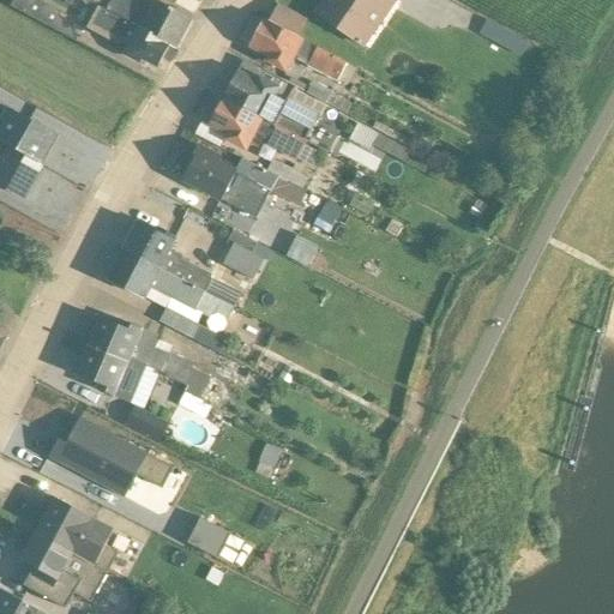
[(47,0),(16,0),(13,12),(65,26),(70,6),(47,0)]
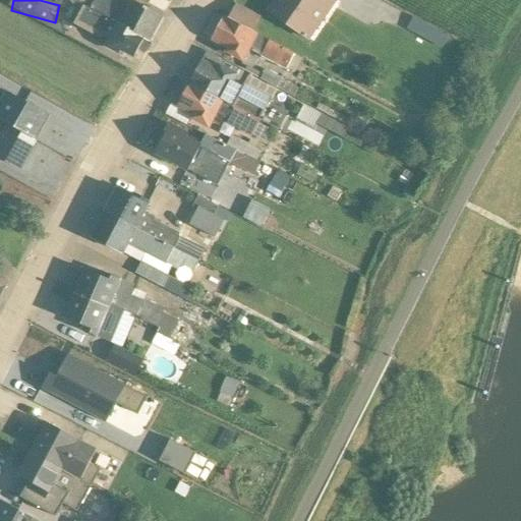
[(69,3),(81,9),(74,25),(83,31),(82,32),(102,41),(105,36),(108,37),(108,38),(103,48),(118,54),(120,51),(133,58),(143,40),(71,0),(69,3)]
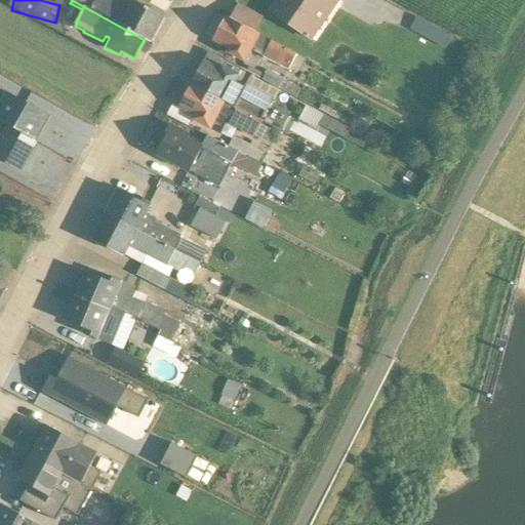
[(72,0),(149,42),(162,18),(128,0),(121,0),(119,3),(113,0),(72,0)]
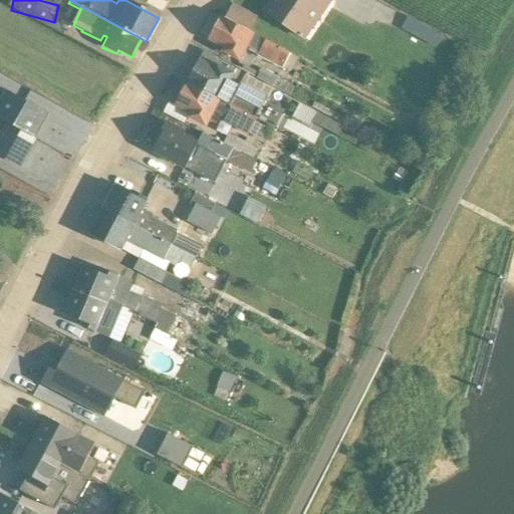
[(303,40),(332,0),(272,0),(264,12),(303,40)]
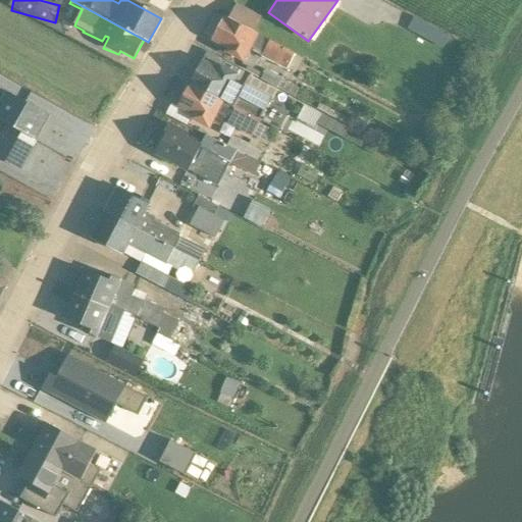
[(259,19),(237,6),(228,20),(253,33),(259,19)]
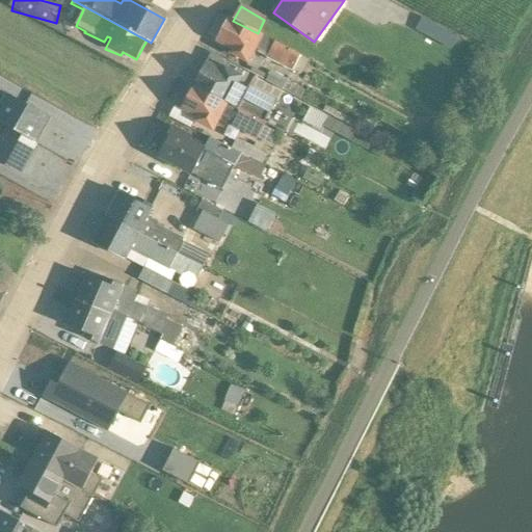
[(228,18),(215,43),(230,50),(228,54),(247,64),(256,49),(267,55),(266,58),(291,72),(292,71),(299,75),(307,61),(228,18)]
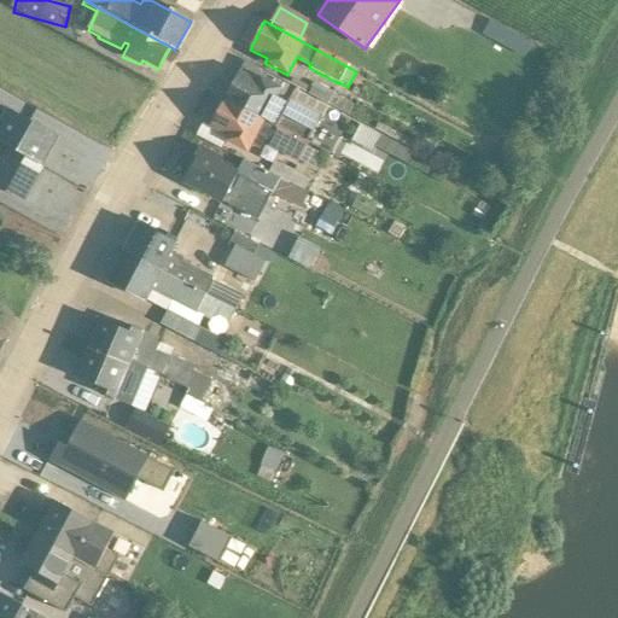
[(490,22),(482,36),(537,65),(546,51),(490,22)]
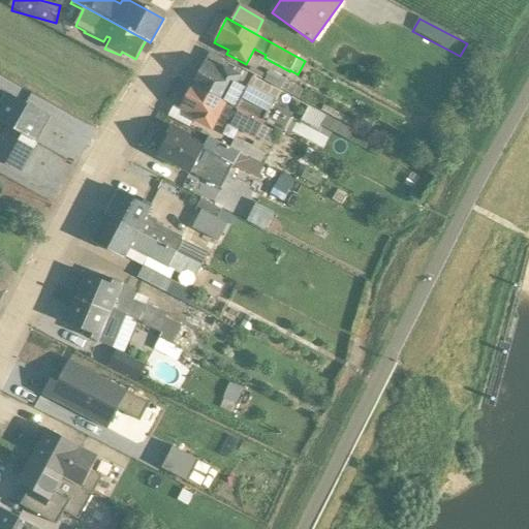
[(244,71),(209,54),(192,86),(262,123),(274,101),(248,88),(247,90),(237,85),(244,71)]
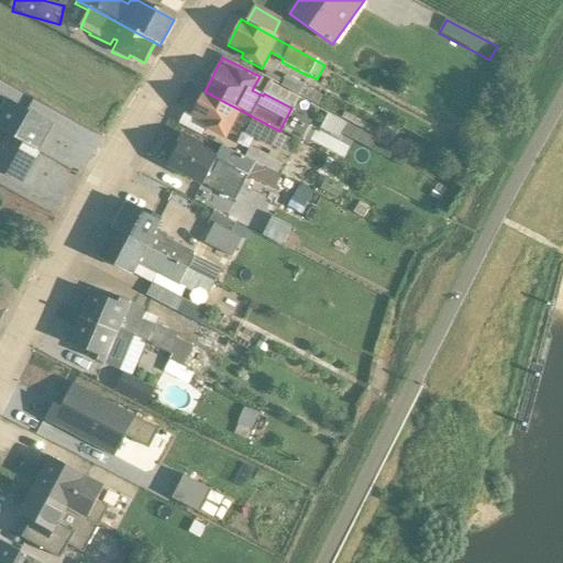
[(267,74),(264,78),(317,106),(321,96),(304,87),(304,85),(286,76),(284,81),(267,74)]
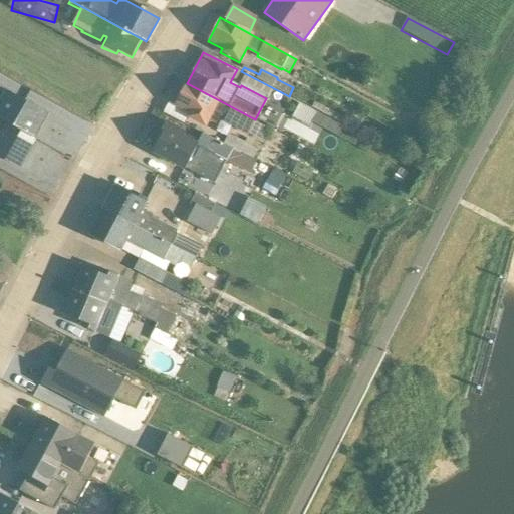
[(187,83),(174,106),(189,114),(187,117),(206,129),(209,121),(216,123),(221,116),(224,118),(223,121),(247,135),(248,134),(260,140),(266,129),(254,122),(255,119),(187,83)]
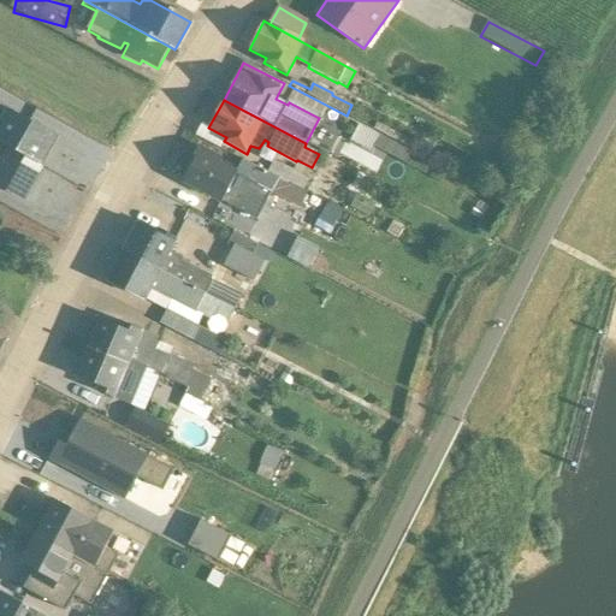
[(58,138),(0,105),(0,144),(41,167),(58,138)]
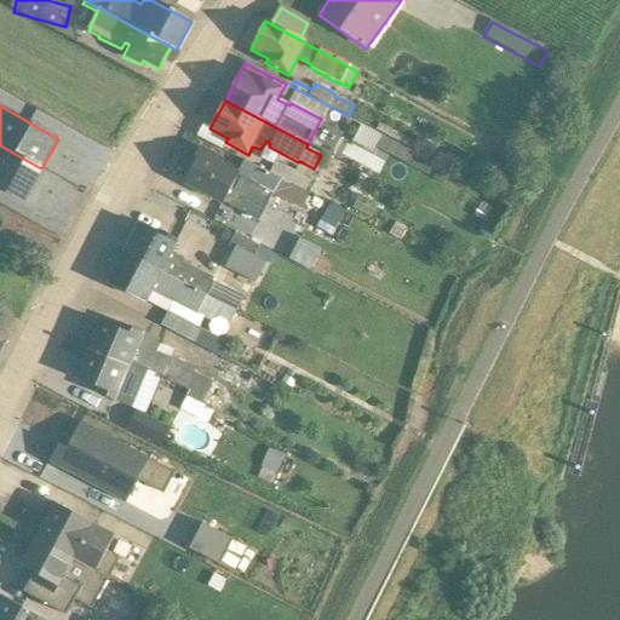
[(379,125),(375,130),(418,151),(423,143),(413,138),(412,141),(379,125)]
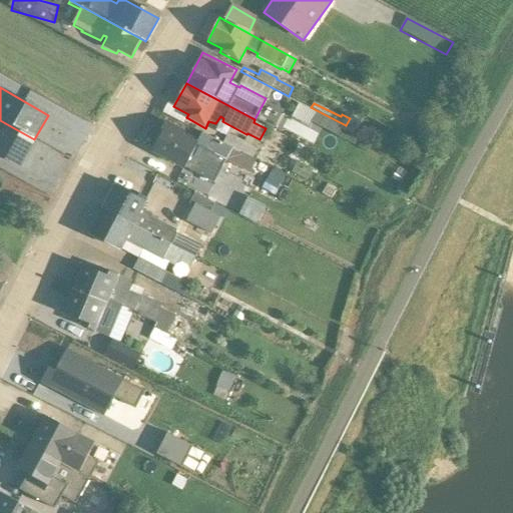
[(312,123),(336,136),(341,127),(317,114),(312,123)]
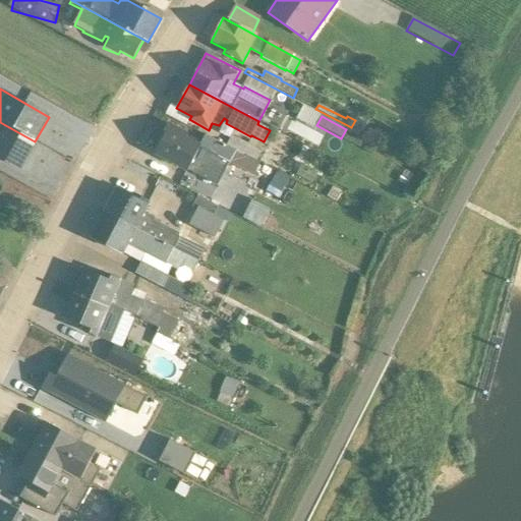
[(0,158),(18,170),(19,170),(35,142),(35,141),(0,122),(0,158)]
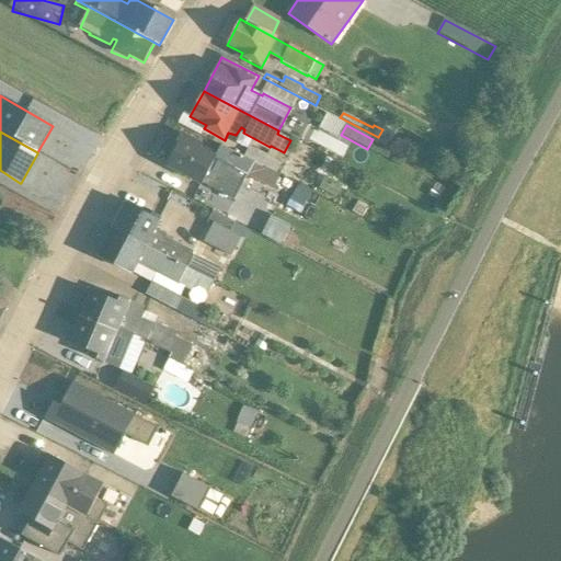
[(173,153),(167,168),(201,185),(206,179),(224,189),(233,169),(272,190),(279,176),(221,146),(216,157),(201,148),(202,145),(182,133),(171,151),(173,153)]
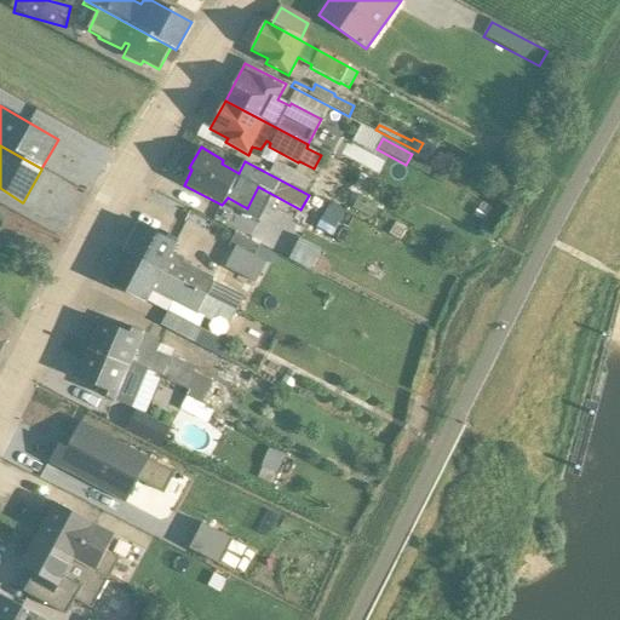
[(269,173),(304,191),(309,182),(294,173),(293,172),(275,162),(269,173)]
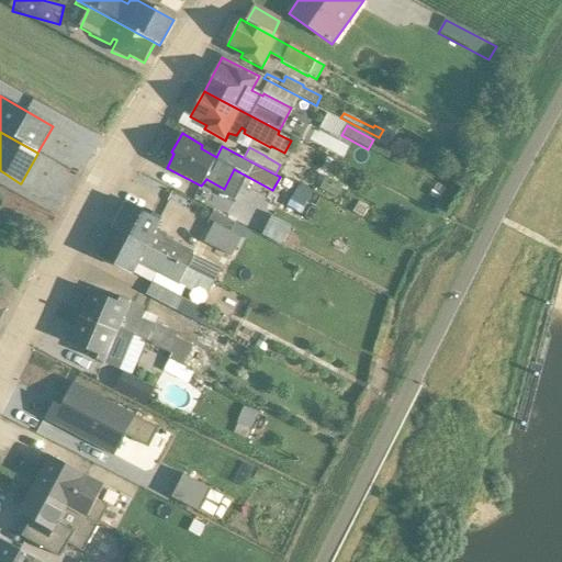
[(343,187),(324,178),(318,191),(337,200),(343,187)]
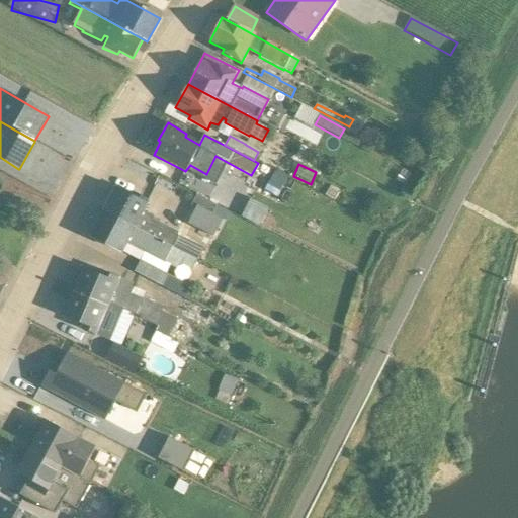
[(275,201),(288,177),(273,170),(261,194),(275,201)]
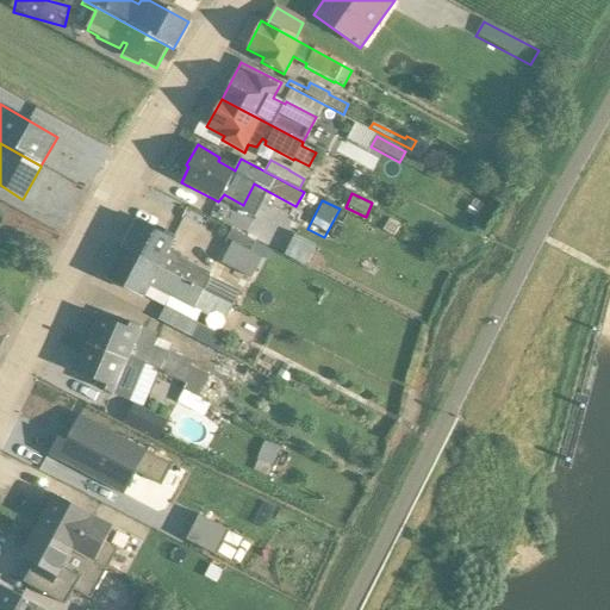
[(232,212),(225,226),(266,247),(273,235),(232,212)]
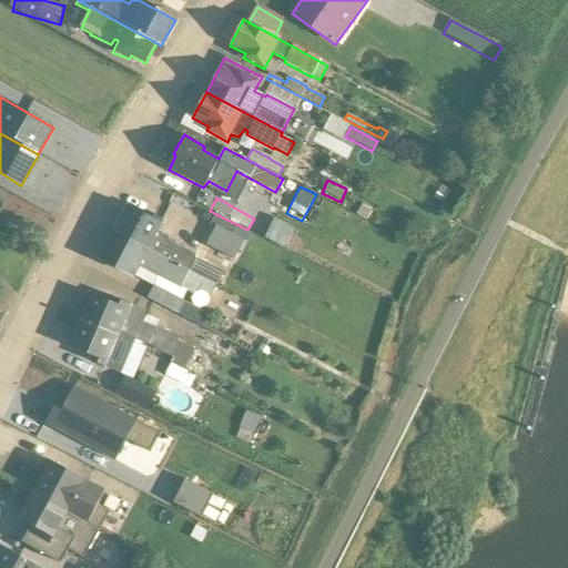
[(151,217),(125,205),(111,233),(216,284),(222,273),(194,259),(195,256),(168,241),(169,239),(158,232),(163,221),(153,215),(151,217)]
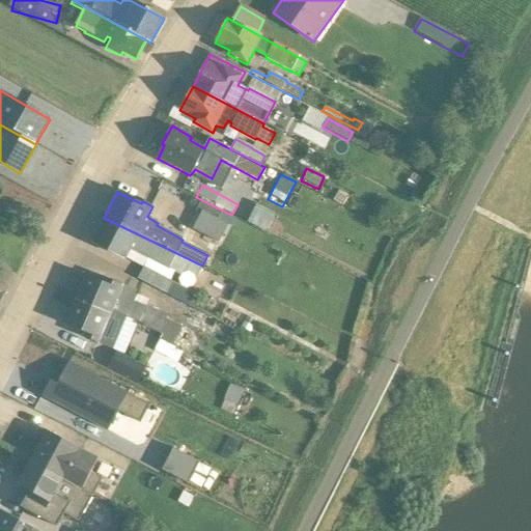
[(222,211),(201,200),(196,211),(200,214),(192,229),(218,242),(227,224),(218,220),(222,211)]
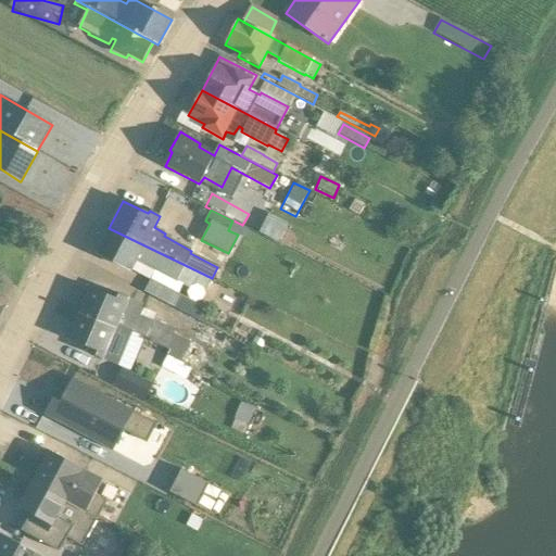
[(192,283),(206,290),(212,278),(109,228),(96,254),(130,273),(133,270),(151,280),(155,272),(189,289),(192,283)]
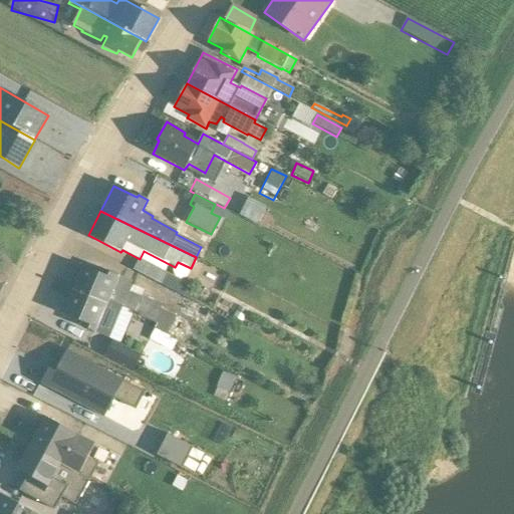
[(185,297),(191,286),(140,260),(134,271),(185,297)]
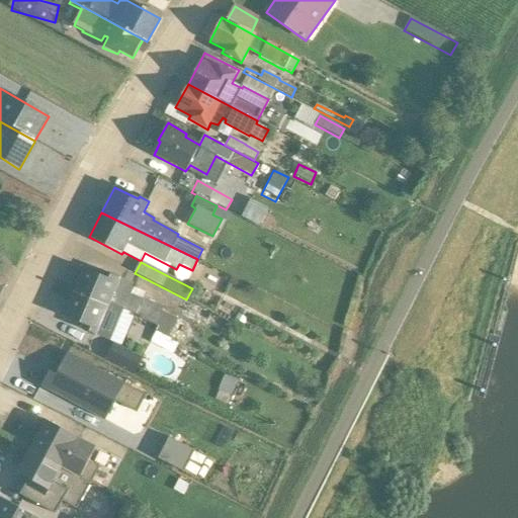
[(104,277),(83,268),(74,288),(95,299),(109,306),(110,304),(136,314),(135,318),(158,327),(156,331),(167,337),(176,319),(161,311),(163,308),(142,298),(144,293),(134,288),(135,284),(106,273),(104,277)]
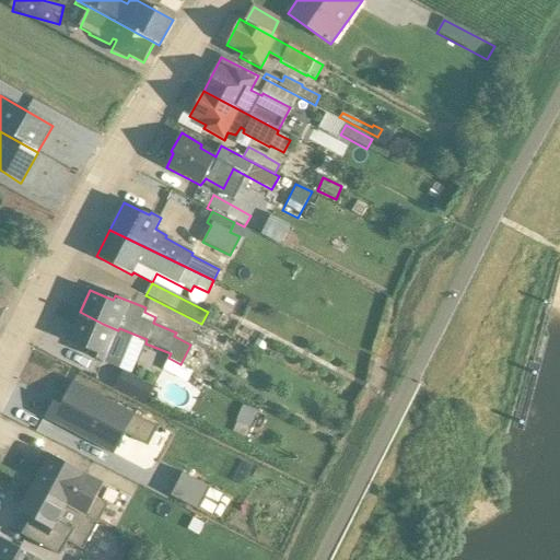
[(186,384),(193,371),(168,358),(171,353),(146,343),(147,339),(119,328),(118,330),(103,324),(80,312),(67,341),(68,341),(89,350),(86,356),(88,356),(104,363),(111,350),(125,357),(124,359),(161,376),(163,372),(186,384)]
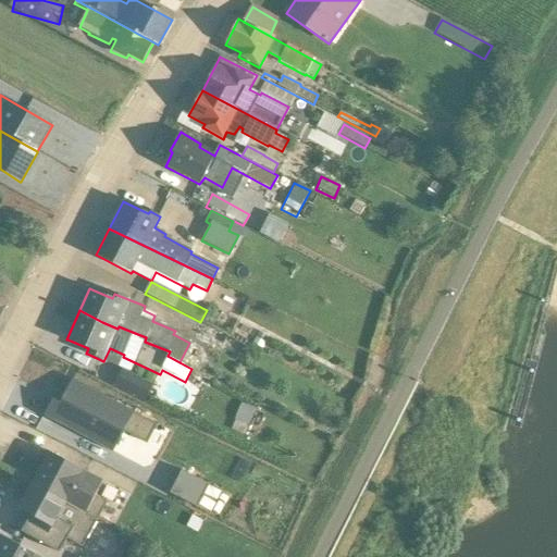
[(149,395),(155,382),(122,370),(118,384),(149,395)]
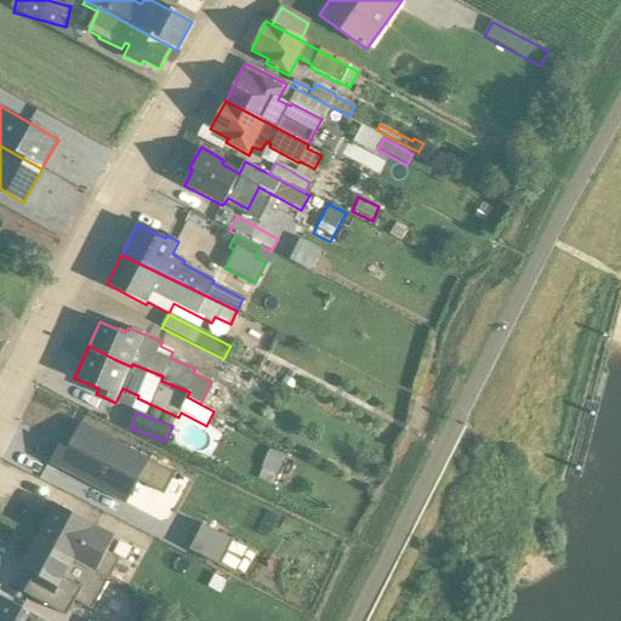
[(58,445),(49,463),(125,505),(138,480),(164,494),(175,473),(80,423),(66,449),(58,445)]
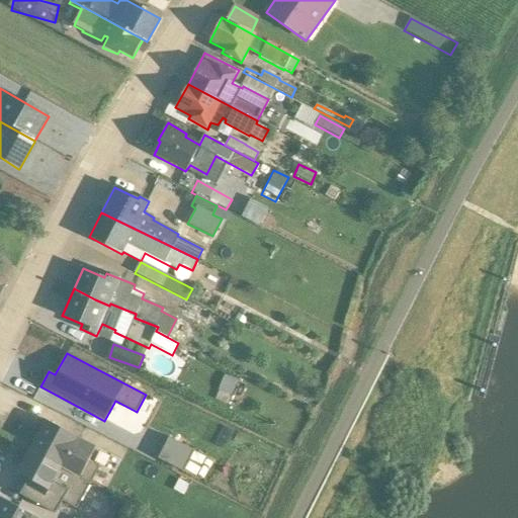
[(220,392),(216,400),(226,404),(230,395),(240,399),(245,385),(225,376),(218,391),(220,392)]
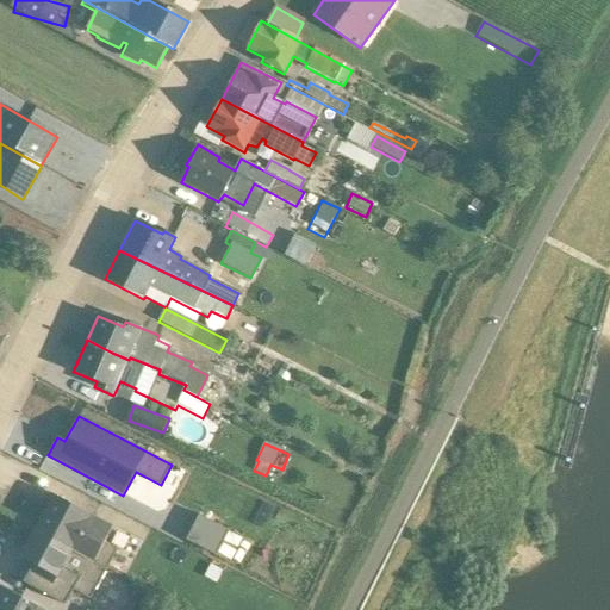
[(112,528),(55,496),(36,530),(105,568),(114,552),(103,545),(112,528)]
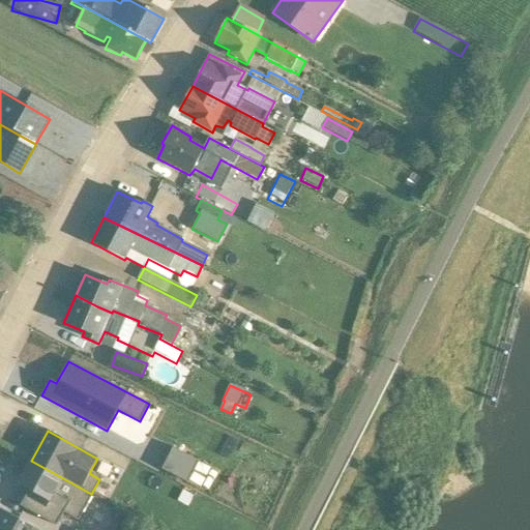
[(172,449),(162,471),(198,489),(209,467),(172,449)]
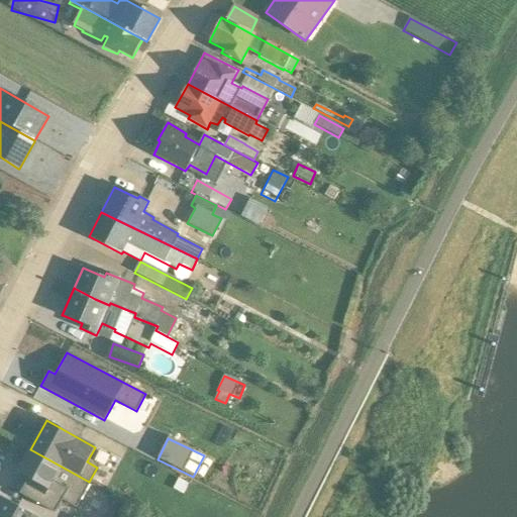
[(30,449),(18,473),(28,479),(20,494),(56,514),(63,502),(76,509),(90,483),(30,449)]
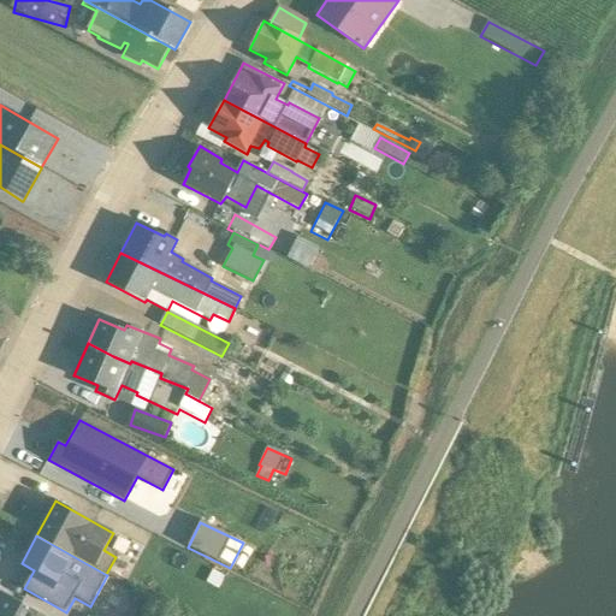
[(42,615),(3,593),(0,597),(0,615),(42,615)]
